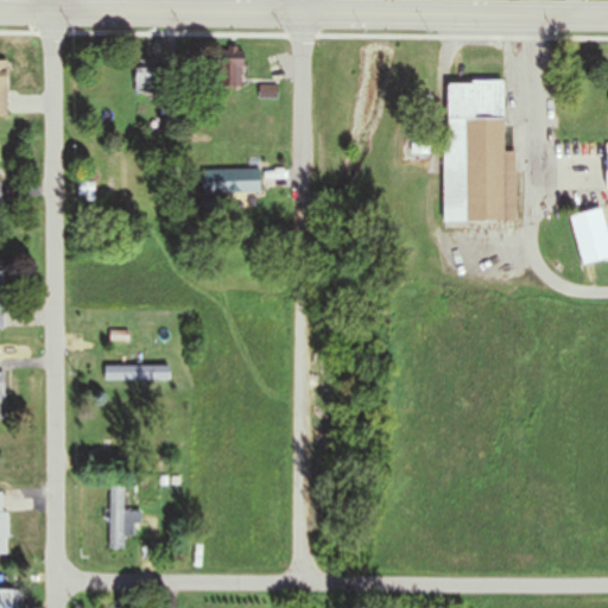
[(241,84),(242,51),(221,50),(220,84),(241,84)]
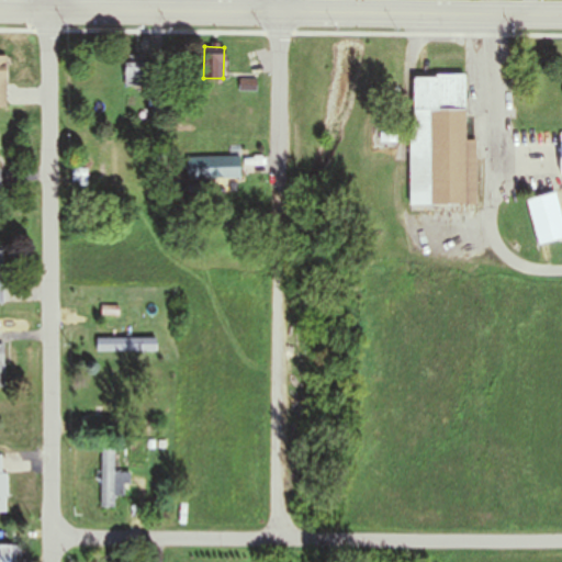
[(124,86),(149,86),(149,55),(124,55),(124,86)]
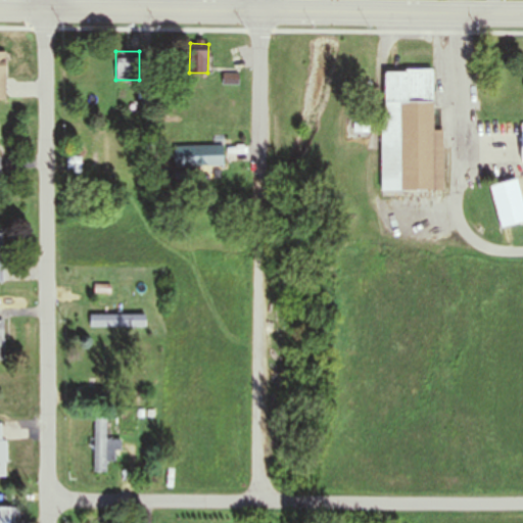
[(442,130),(433,130),(433,69),(381,69),(381,190),(442,190),(442,130)]
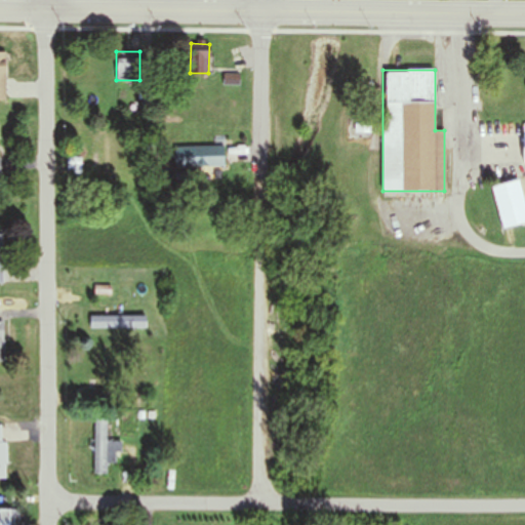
[(174,167),(224,167),(224,145),(174,145),(174,167)]
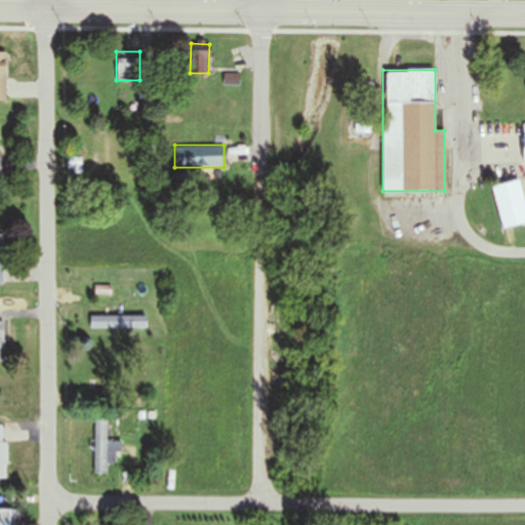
[(501,229),(524,223),(524,203),(519,178),(491,185),(501,229)]
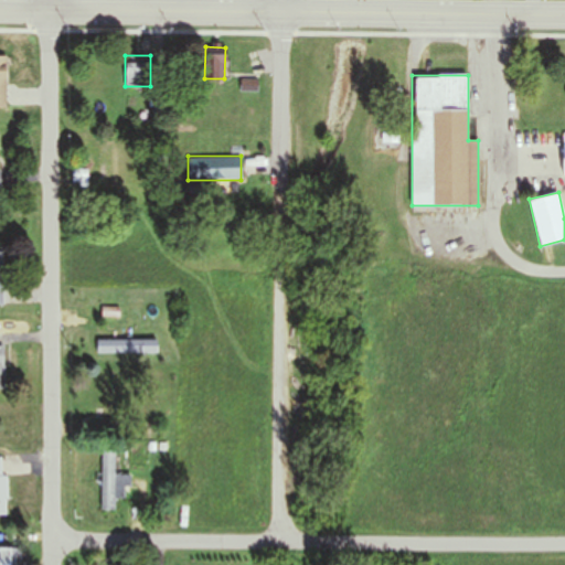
[(97,340),(97,353),(157,353),(157,340),(97,340)]
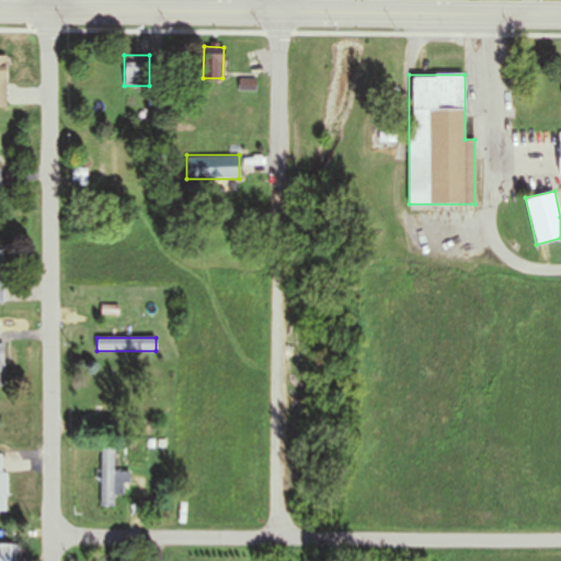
[(129,495),(129,471),(115,471),(115,447),(101,447),(101,507),(114,507),(114,495),(129,495)]
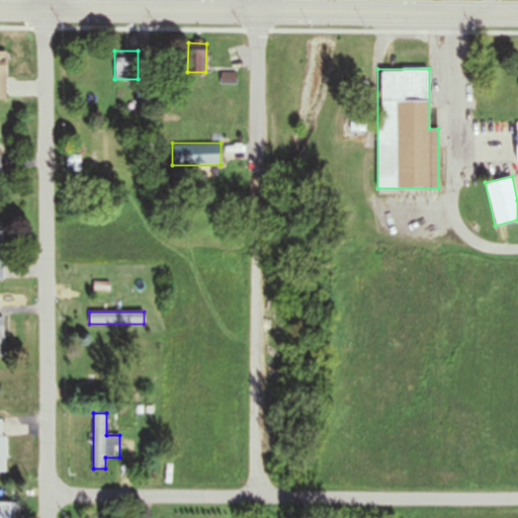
[(0,502),(0,517),(20,517),(21,503),(0,502)]
